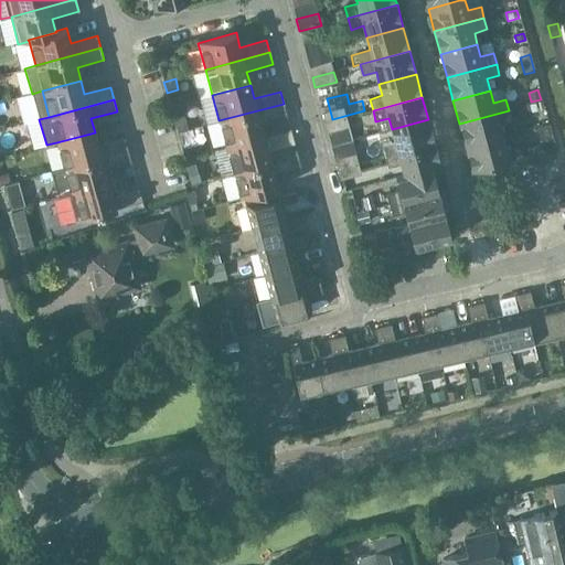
[(219,120),(226,147),(264,136),(260,123),(287,116),(284,104),(219,120)]
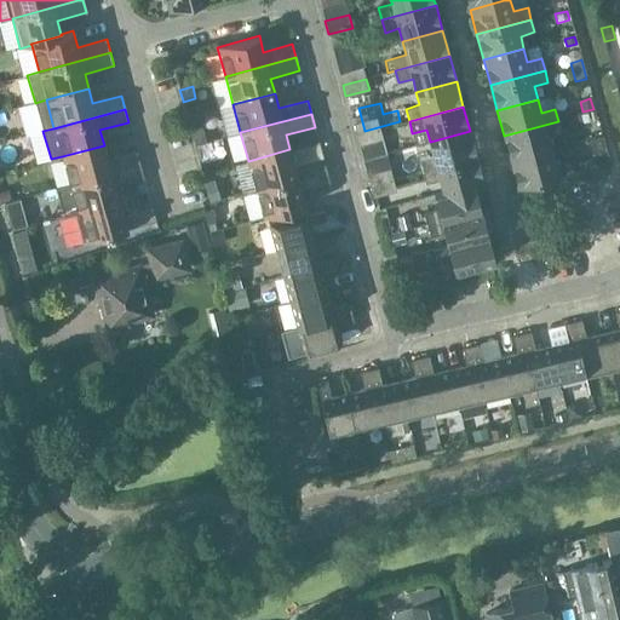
[(562,133),(558,121),(504,136),(511,161),(551,150),(547,137),(562,133)]
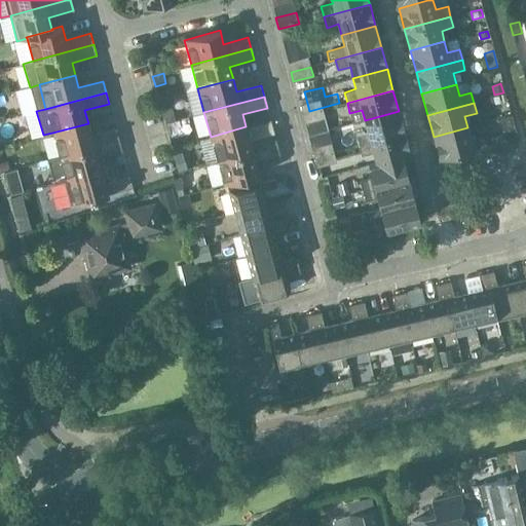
[(198,108),(177,114),(180,125),(201,120),(198,108)]
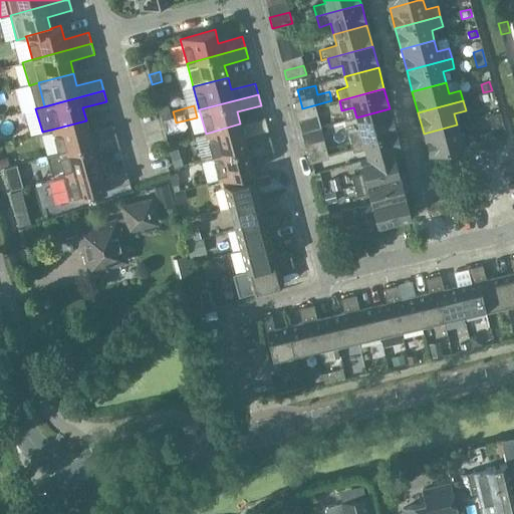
[(314,106),(295,111),(297,120),(317,115),(314,106)]
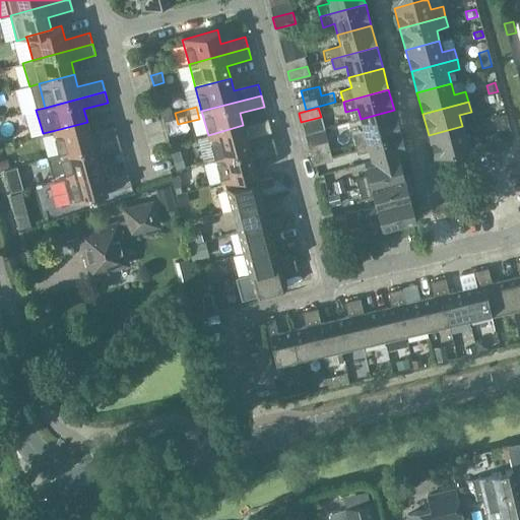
[(351,133),(354,143),(400,131),(394,110),(361,119),(364,130),(351,133)]
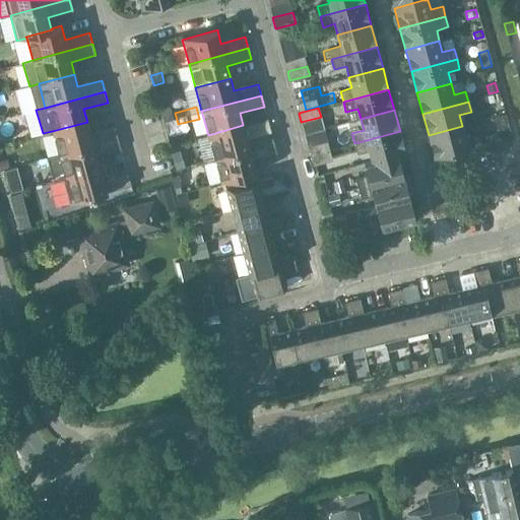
[(350,112),(309,121),(312,134),(353,125),(350,112)]
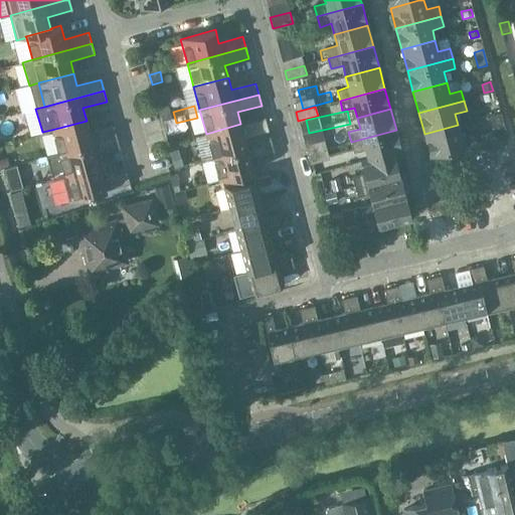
[(500,113),(490,116),(493,127),(503,124),(500,113)]
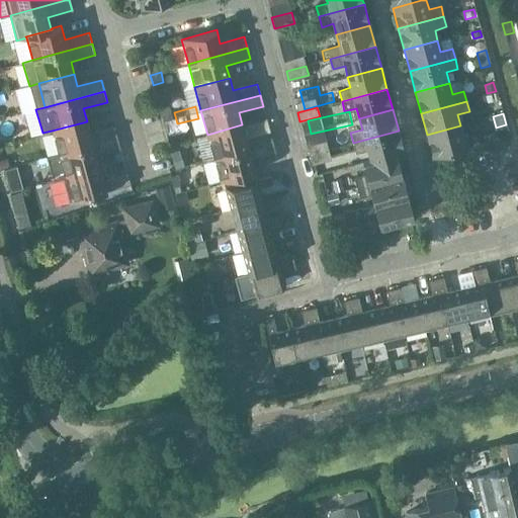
[(52,131),(58,154),(117,139),(114,127),(90,134),(87,121),(52,131)]
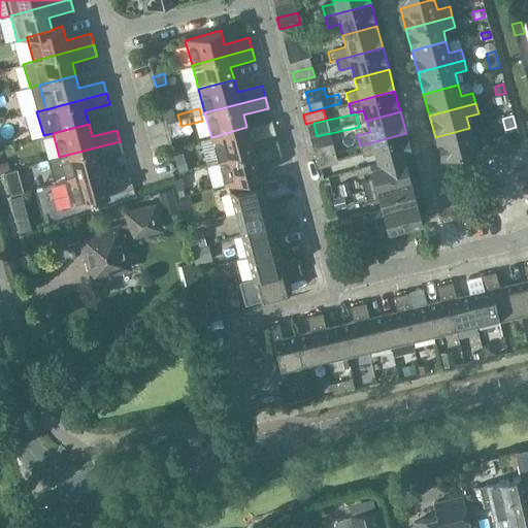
[(218,161),(278,144),(275,133),(251,140),(246,127),(211,137),(218,161)]
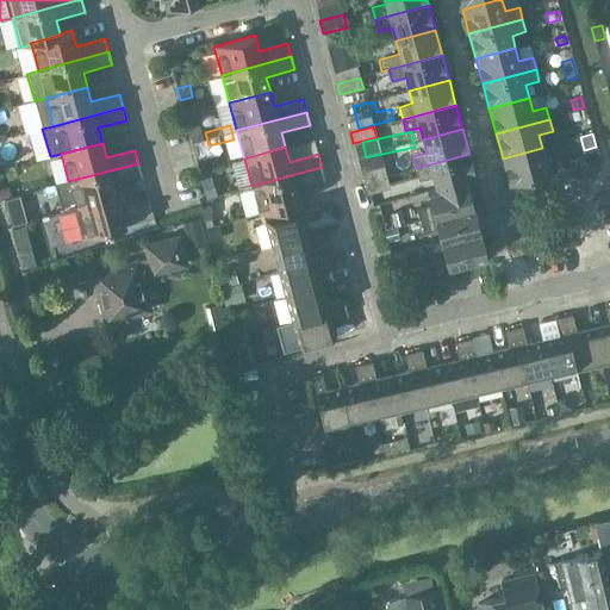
[(546,160),(542,148),(503,159),(509,184),(564,169),(560,156),(546,160)]
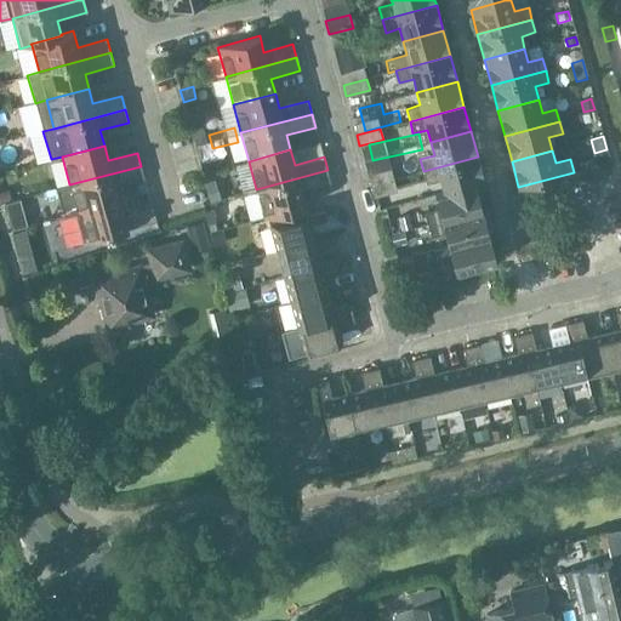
[(476,186),(484,183),(478,157),(423,171),(426,183),(440,180),(444,192),(444,193),(476,184),(476,186)]
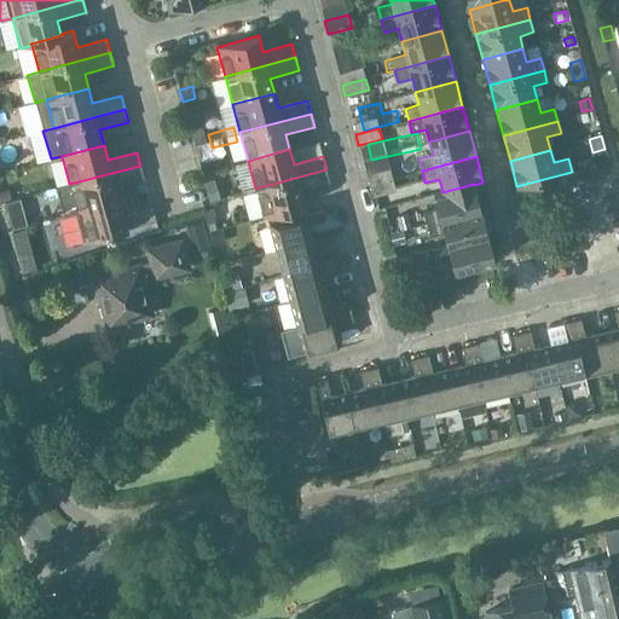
[(69,184),(76,213),(119,201),(115,186),(144,179),(140,166),(69,184)]
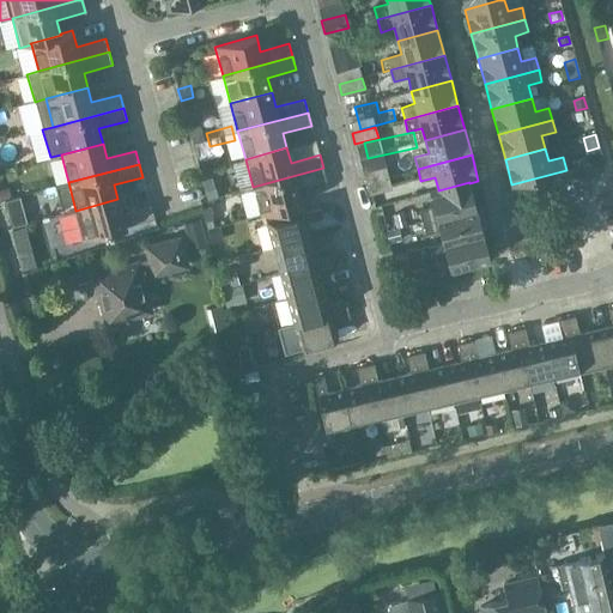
[(386,165),(363,173),(365,183),(388,177),(386,165)]
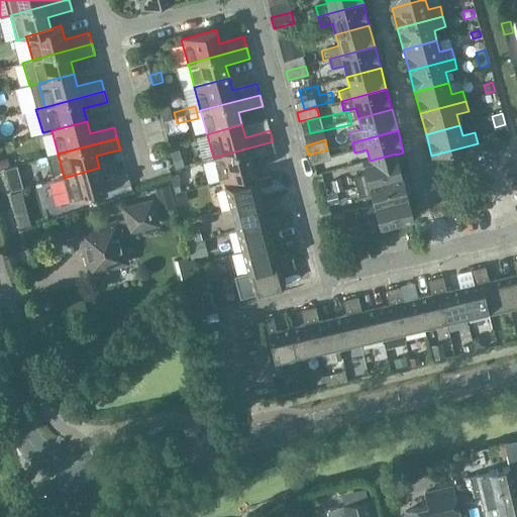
[(273,141),(213,158),(220,182),(254,173),(251,160),(276,152),(273,141)]
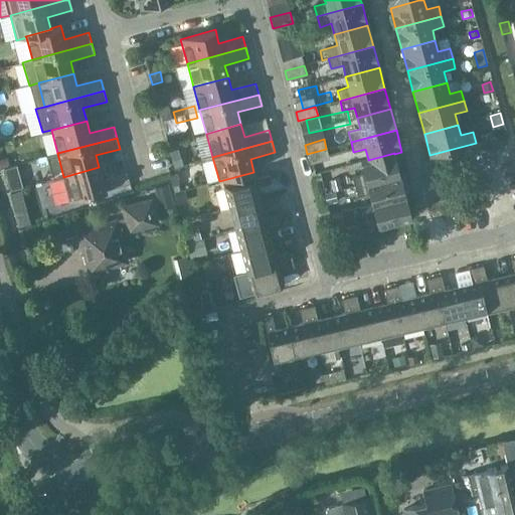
[(177,149),(170,151),(172,158),(174,167),(182,165),(177,149)]
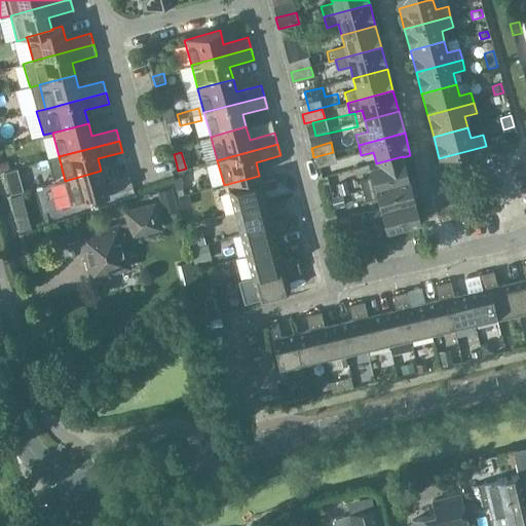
[(360,180),(362,190),(408,178),(403,157),(403,156),(376,163),(376,162),(368,165),(371,177),(360,180)]
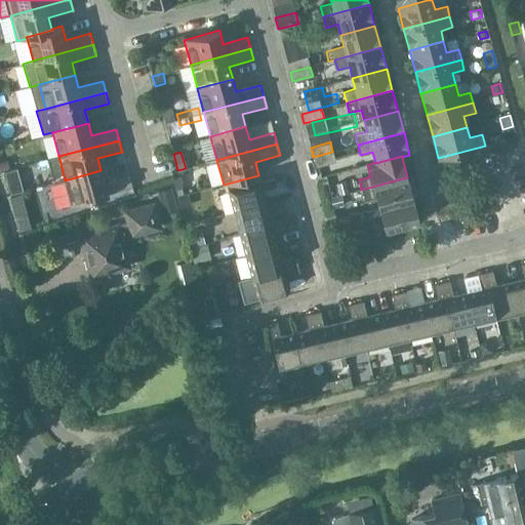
[(6,160),(0,161),(0,169),(0,171),(9,169),(6,160)]
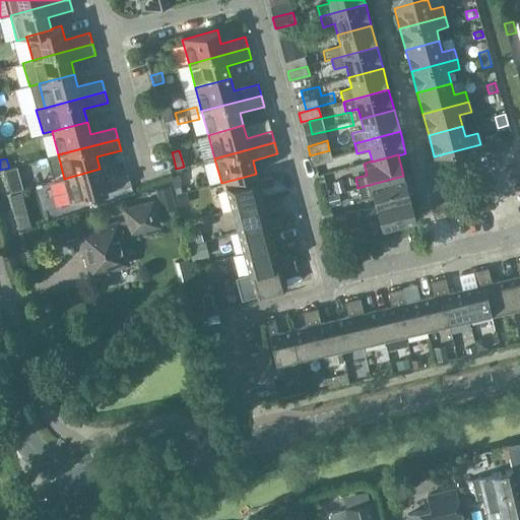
[(100,169),(64,179),(71,203),(107,194),(106,193),(130,186),(127,175),(103,182),(100,169)]
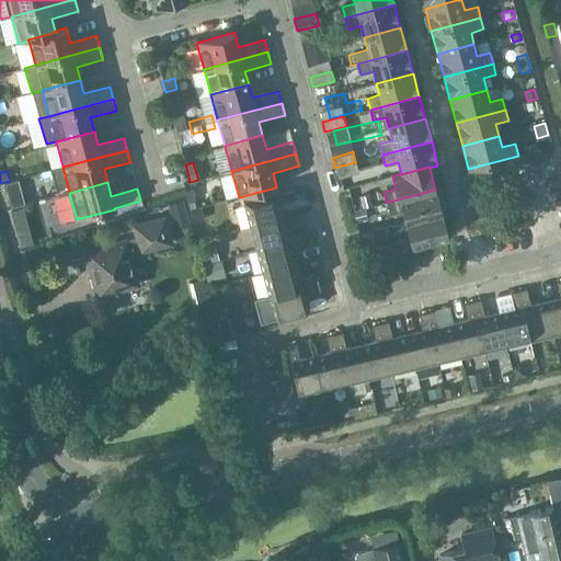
[(243,203),(250,227),(284,218),(279,203),(295,198),(293,190),(243,203)]
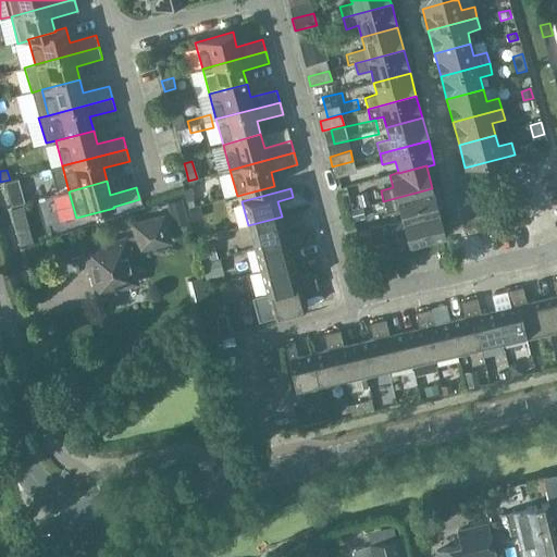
[(399,209),(401,221),(438,211),(432,188),(383,201),(386,212),(399,209)]
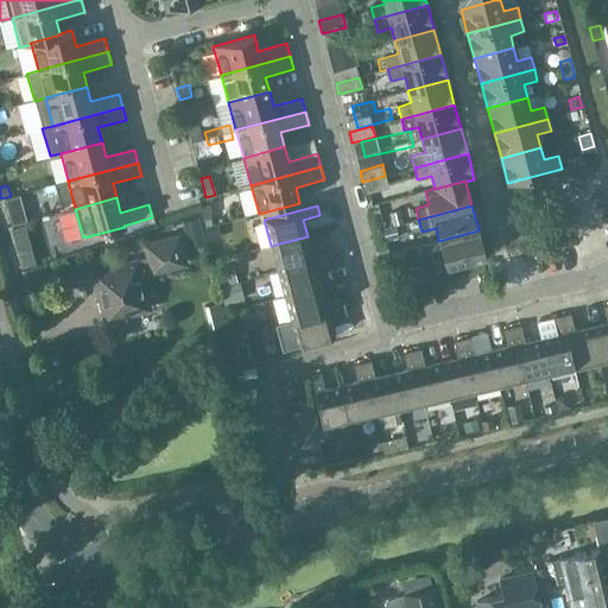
[(399,210),(390,213),(392,226),(401,223),(399,210)]
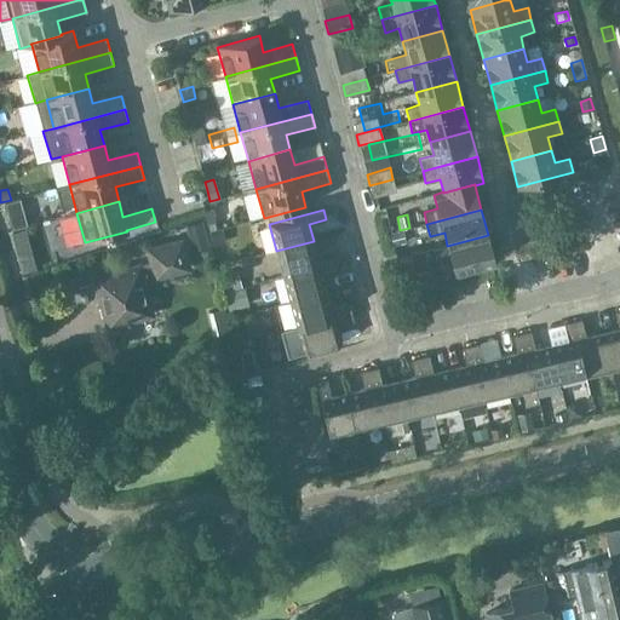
[(10,222),(12,229),(27,225),(26,217),(10,222)]
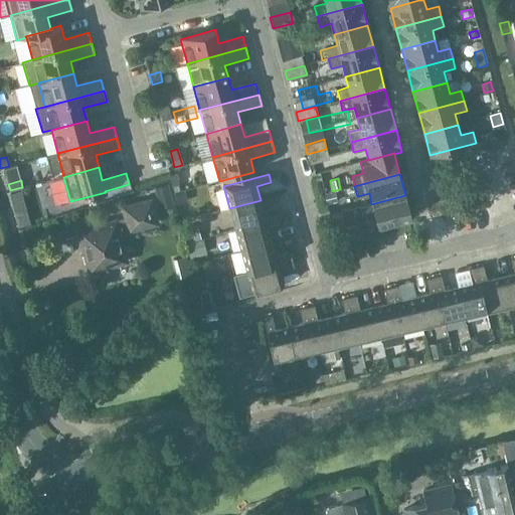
[(168,184),(154,188),(160,208),(173,204),(168,184)]
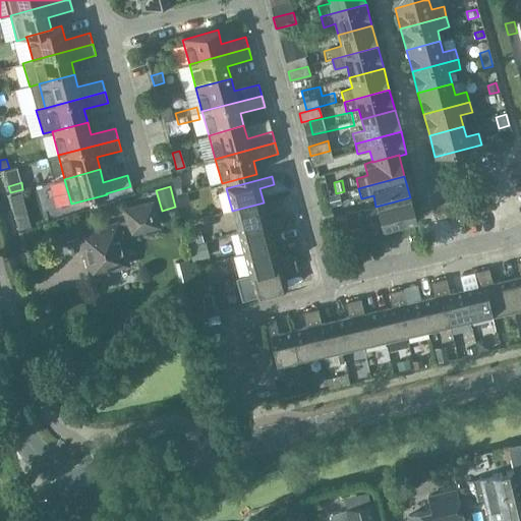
[(186,194),(176,197),(179,208),(189,205),(186,194)]
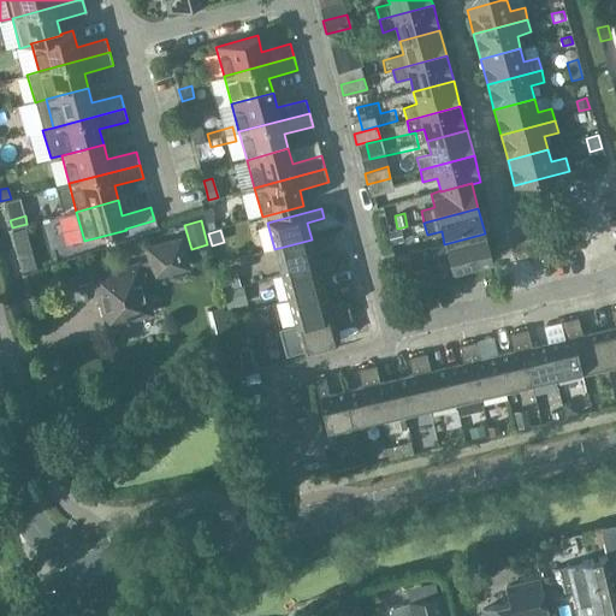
[(400,230),(389,232),(391,244),(403,242),(400,230)]
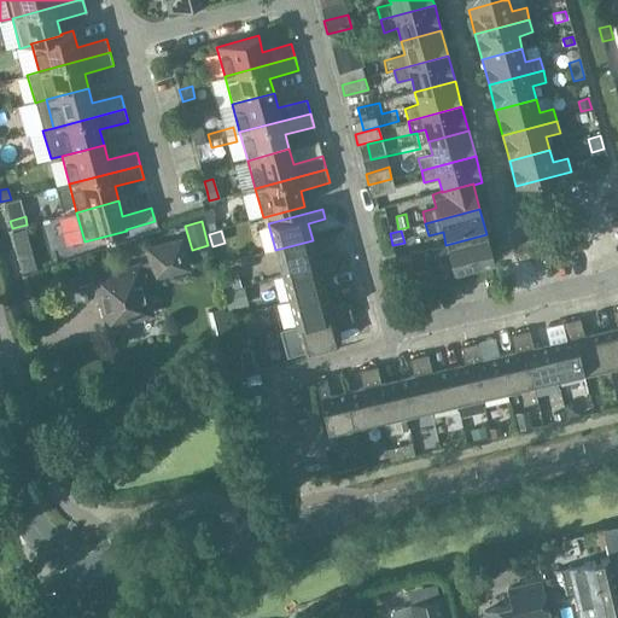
[(432,249),(436,262),(439,274),(494,260),(487,234),(445,245),(432,249)]
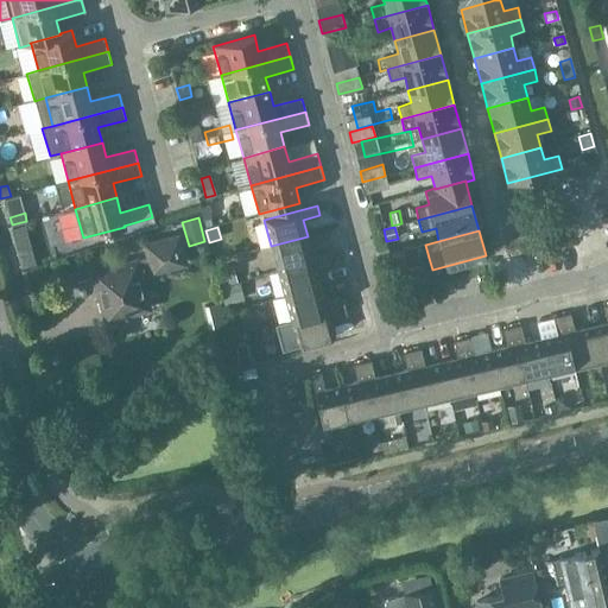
[(134,263),(93,274),(106,320),(147,309),(138,277),(152,272),(152,273),(184,265),(177,236),(145,246),(149,260),(134,264),(134,263)]
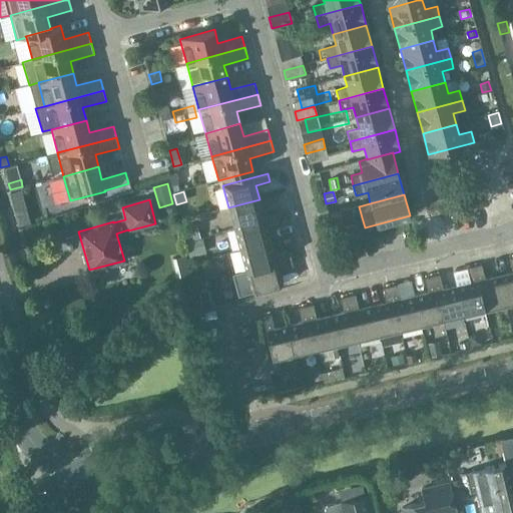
[(228,207),(233,228),(279,216),(277,209),(263,213),(260,199),(228,207)]
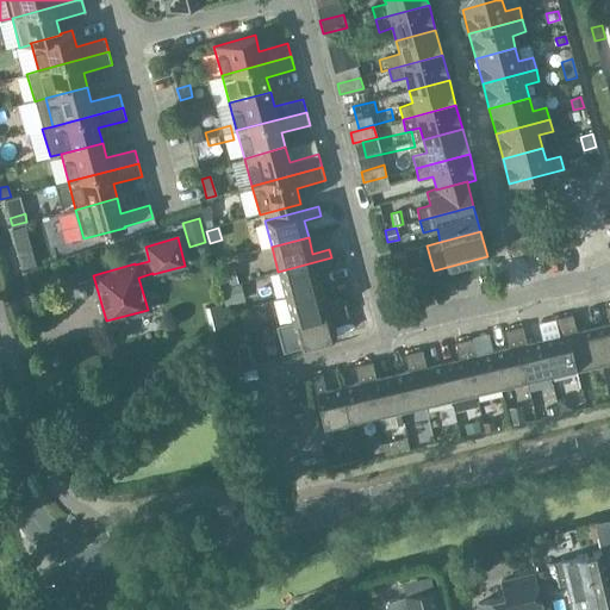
[(405,251),(392,255),(393,260),(398,274),(410,272),(405,251)]
